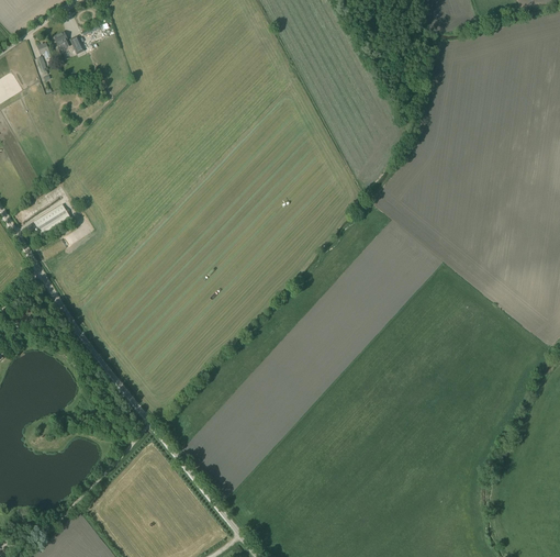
[(62,28),(52,32),(56,41),(58,45),(68,41),(67,40),(64,32),(62,28)]
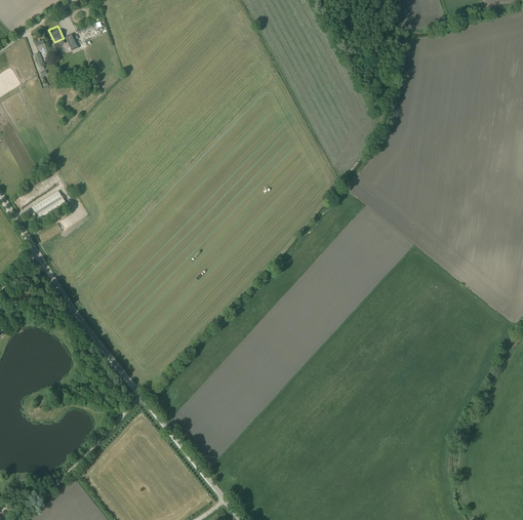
[(40,45),(41,50),(46,48),(41,36),(33,39),(36,47),(40,45)]
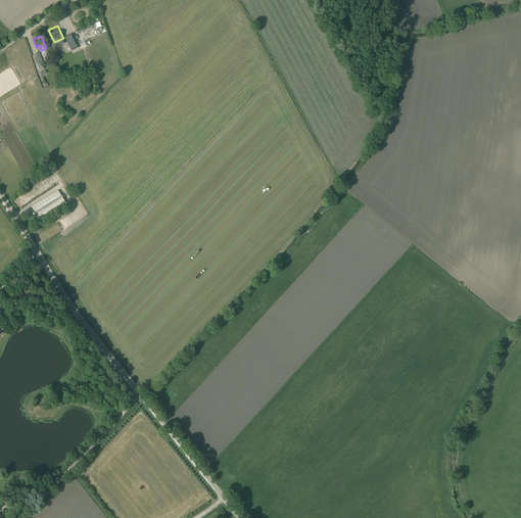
[(54,47),(49,49),(52,55),(57,53),(54,47)]
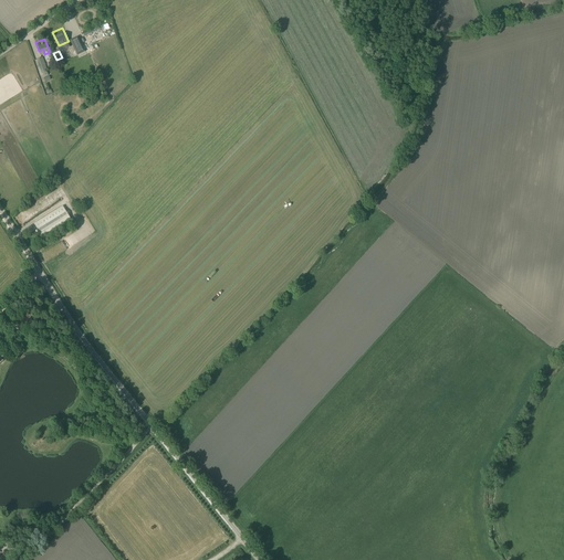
[(35,53),(40,66),(44,64),(40,52),(35,53)]
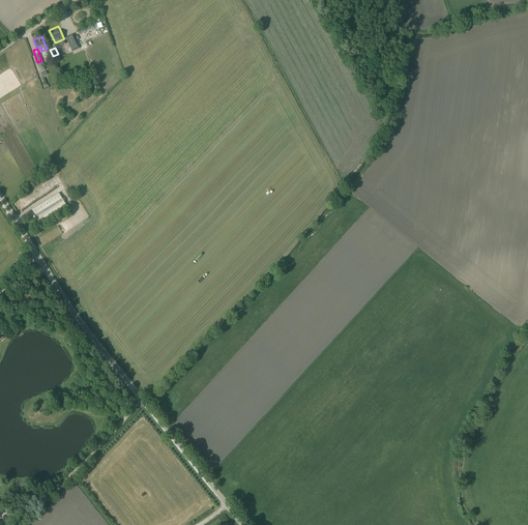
[(51,175),(37,181),(40,187),(54,182),(51,175)]
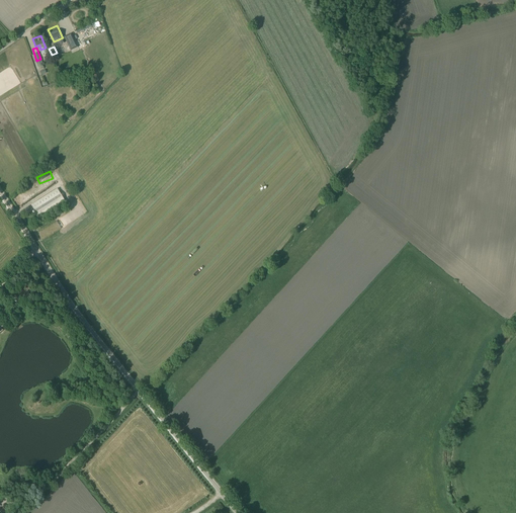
[(29,200),(38,215),(64,198),(56,184),(29,200)]
